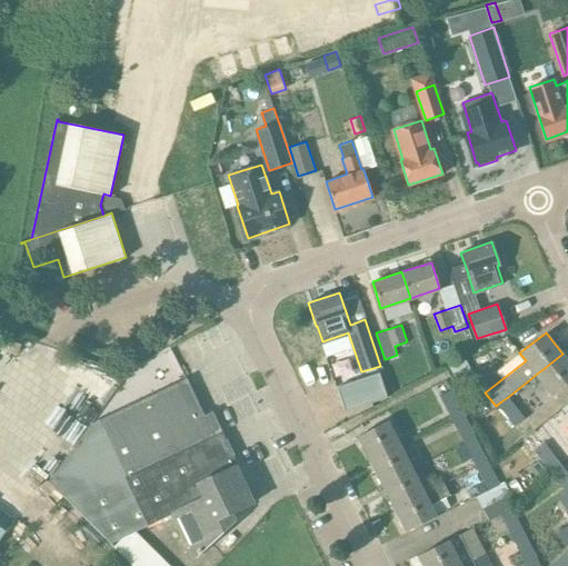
[(567,360),(562,354),(537,374),(554,395),(567,383),(567,360)]
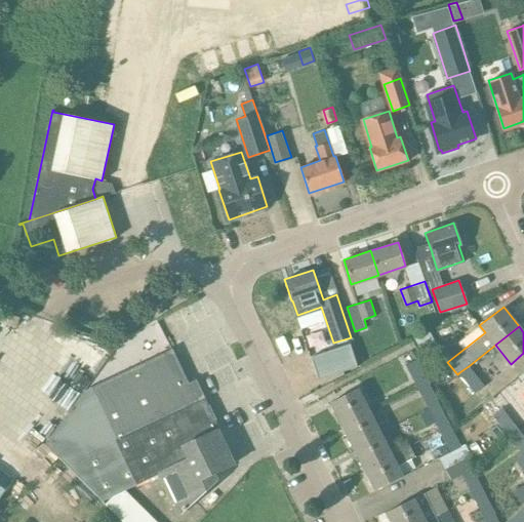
[(430,329),(414,337),(425,356),(439,348),(430,329)]
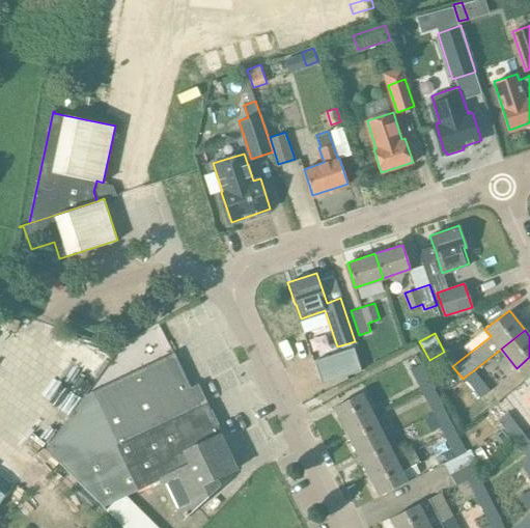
[(329,355),(314,360),(323,383),(362,369),(354,346),(329,355)]
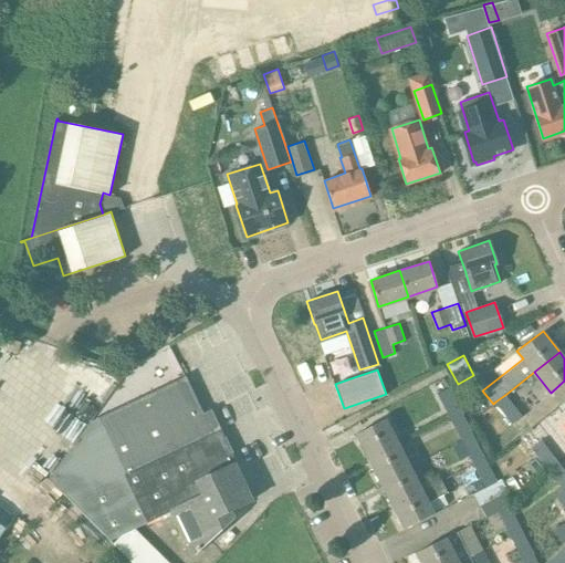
[(90,420),(49,478),(112,539),(135,528),(148,521),(124,472),(212,430),(186,375),(90,420)]
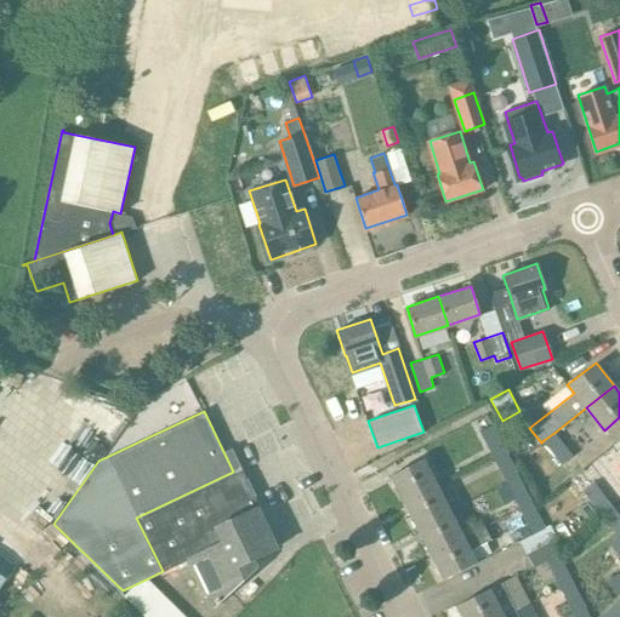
[(494,422),(479,429),(493,456),(507,449),(494,422)]
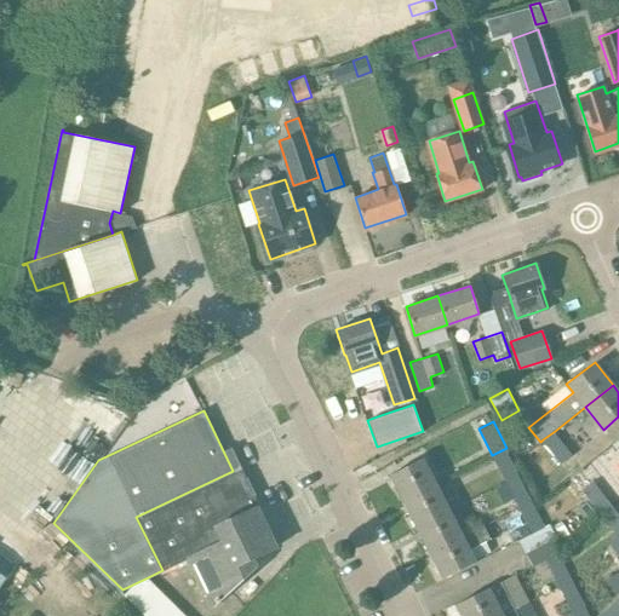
[(573,454),(555,431),(543,439),(561,462),(573,454)]
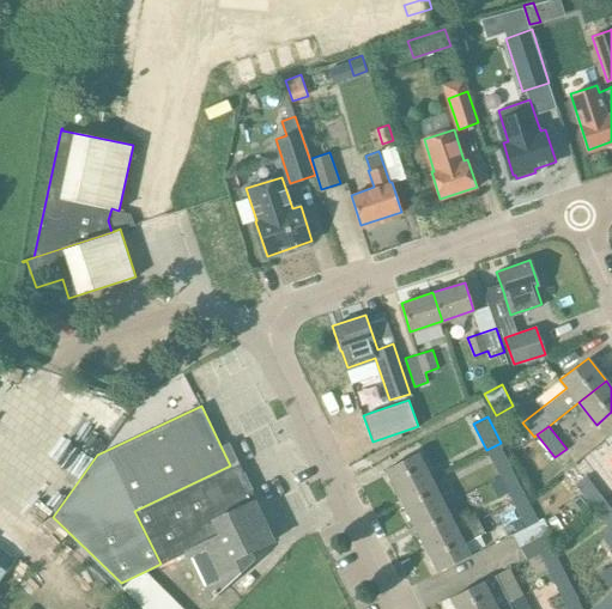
[(500,475),(513,468),(501,443),(486,450),(500,474),(500,475)]
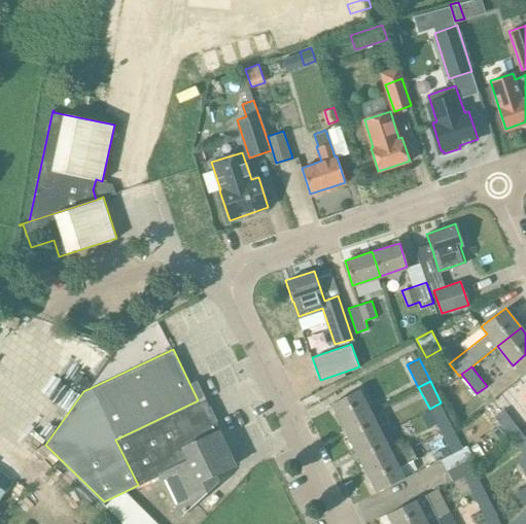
[(331,404),(343,426),(371,412),(359,389),(331,404)]
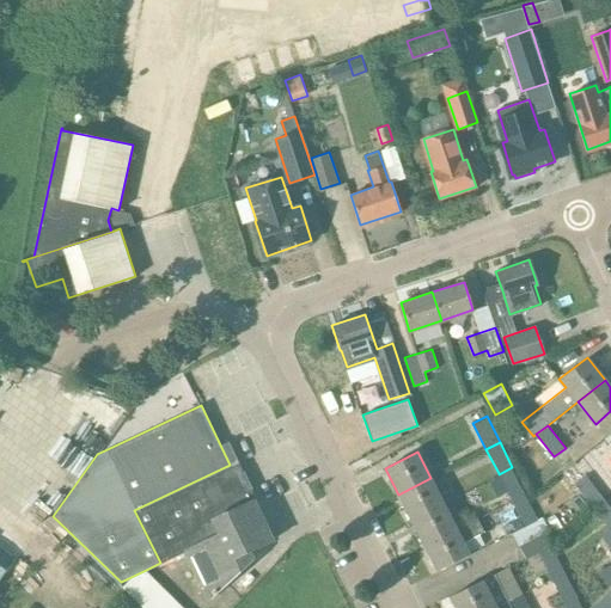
[(592,505),(603,497),(575,461),(555,477),(567,491),(575,484),(592,505)]
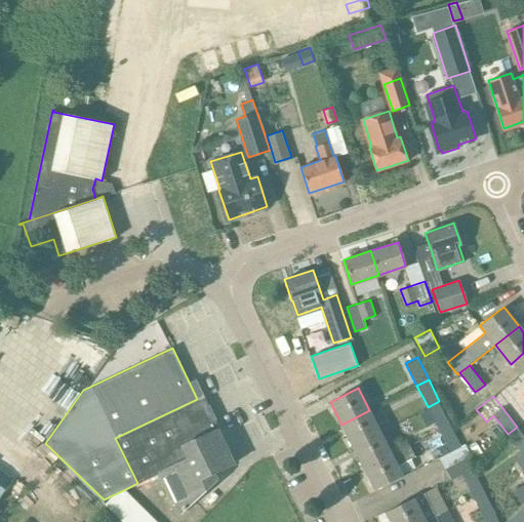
[(197,399),(115,438),(137,483),(157,474),(191,457),(184,444),(212,432),(197,399)]
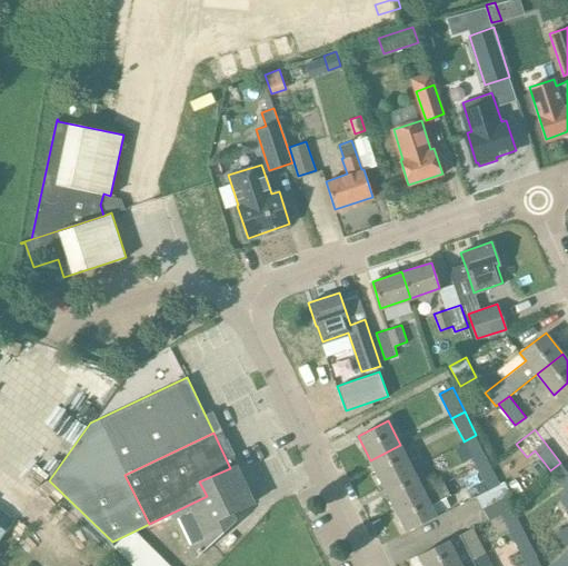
[(488,459),(476,435),(464,442),(476,465),(488,459)]
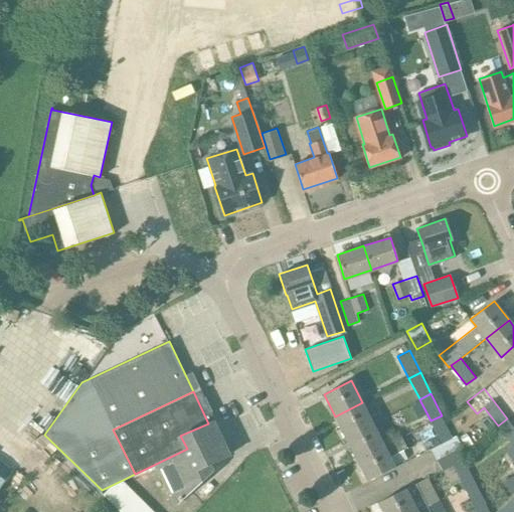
[(362,402),(335,416),(346,438),(373,423),(362,402)]
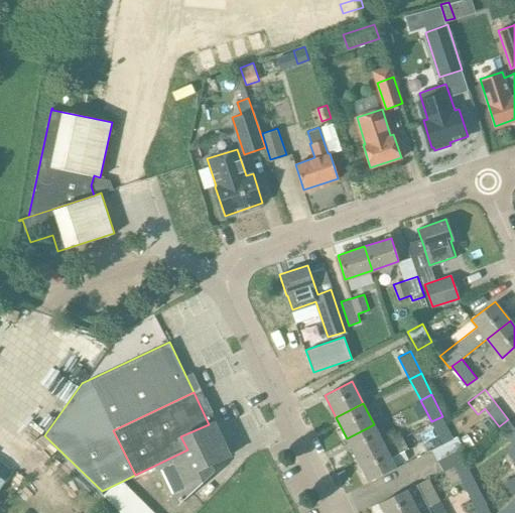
[(442,443),(454,437),(442,416),(431,421),(442,443)]
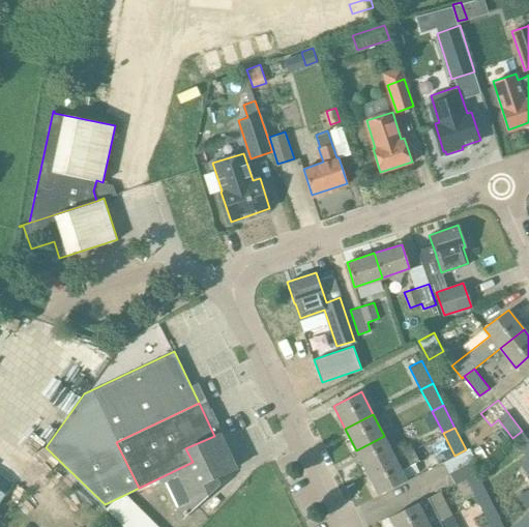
[(522,431),(512,438),(515,439),(528,457),(528,439),(523,432),(522,431)]
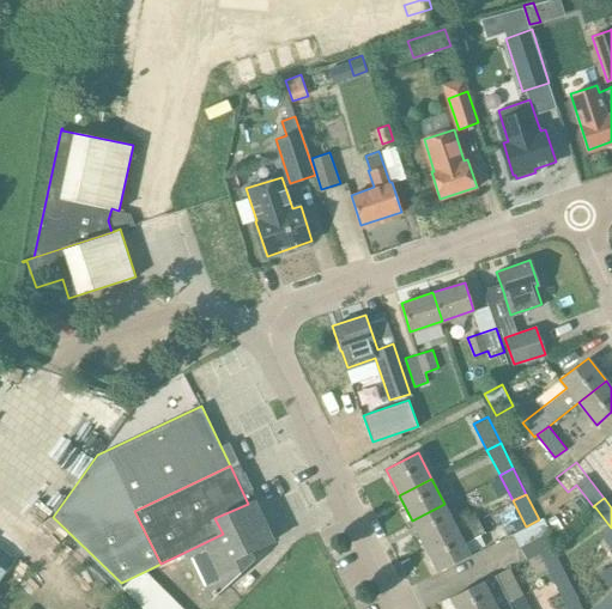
[(223,534),(183,553),(208,601),(236,574),(254,558),(249,552),(273,540),(261,516),(254,500),(248,504),(214,518),(223,534)]
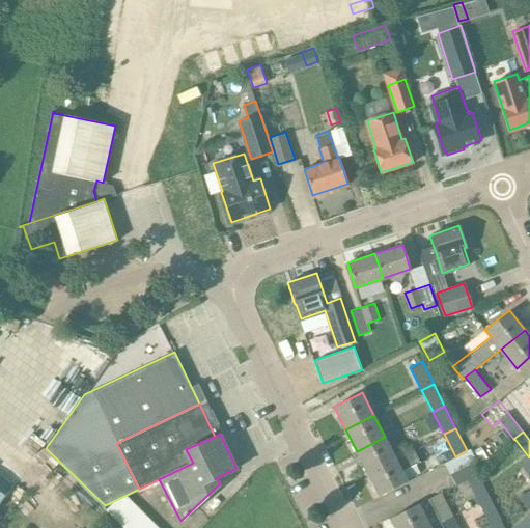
[(357,451),(368,473),(395,459),(385,437),(357,451)]
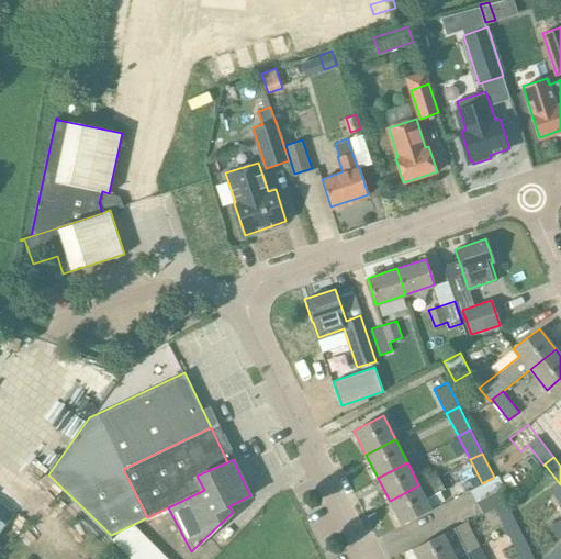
[(477,501),(501,489),(505,487),(498,474),(494,477),(482,483),(471,489),(477,501)]
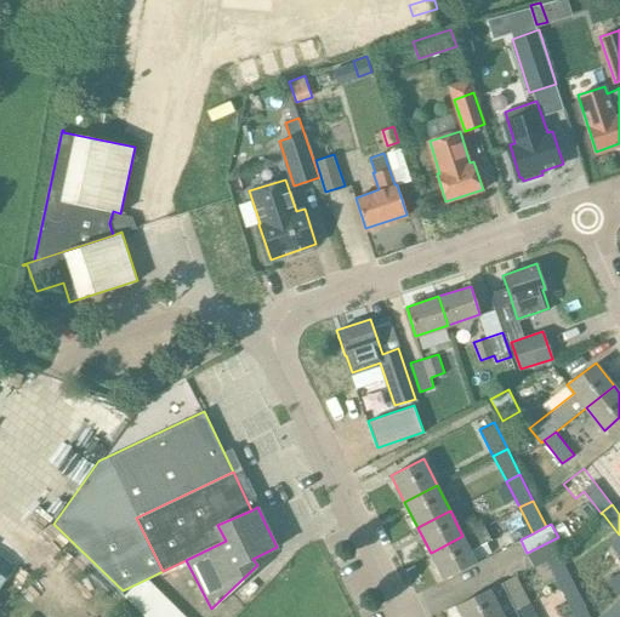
[(462,536),(431,553),(444,578),(476,563),(470,549),(491,538),(484,525),(462,536)]
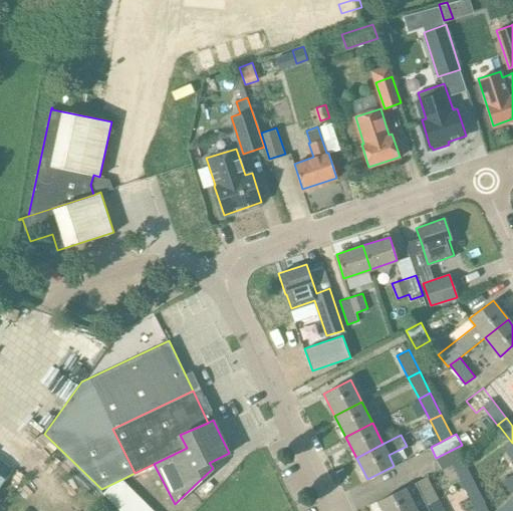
[(512,473),(503,481),(511,491),(512,490),(512,443),(504,449),(512,460),(512,473)]
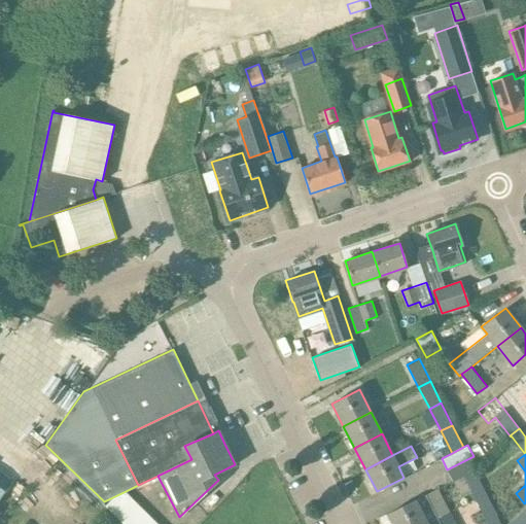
[(453,481),(463,476),(475,469),(469,458),(447,469),(453,481)]
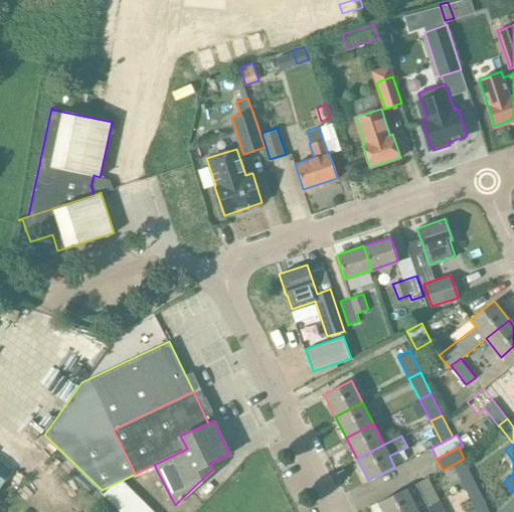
[(453,465),(464,486),(475,480),(464,459),(453,465)]
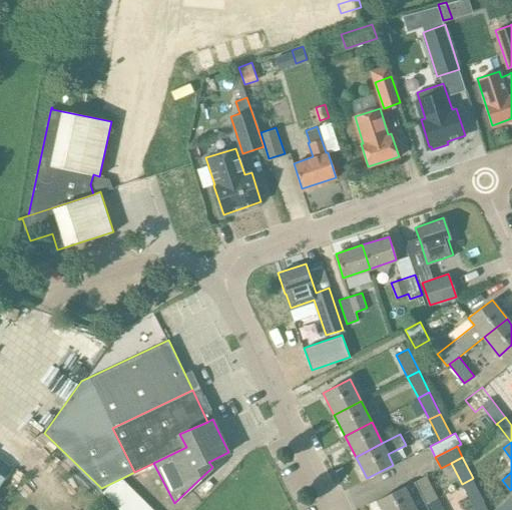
[(489,509),(473,478),(462,484),(473,505),(465,509),(489,509)]
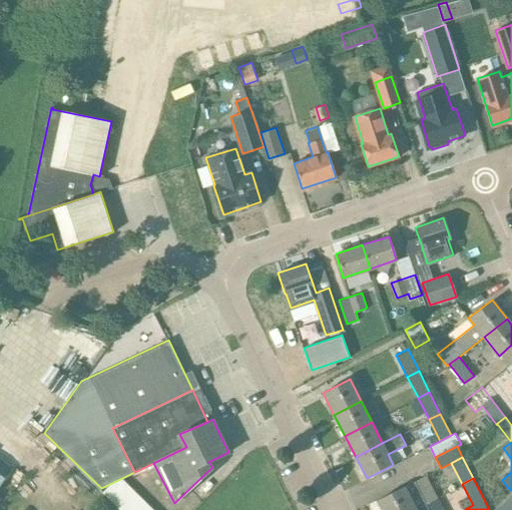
[(155,509),(125,481),(103,491),(121,509),(155,509)]
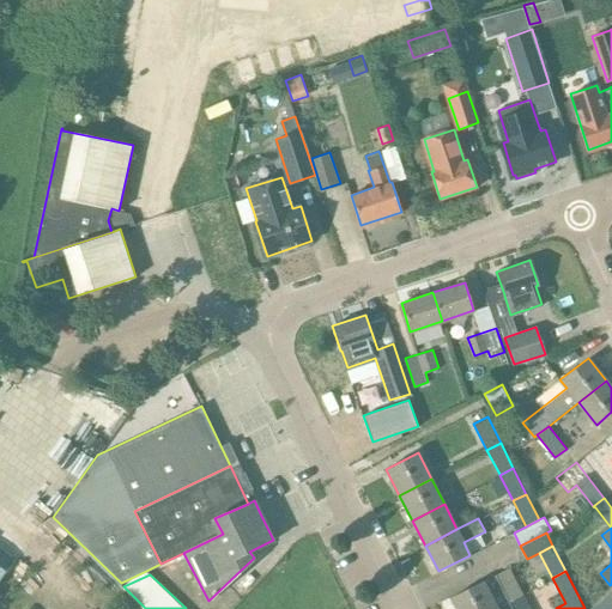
[(456,608),(491,608),(509,600),(496,574),(450,597),(456,608)]
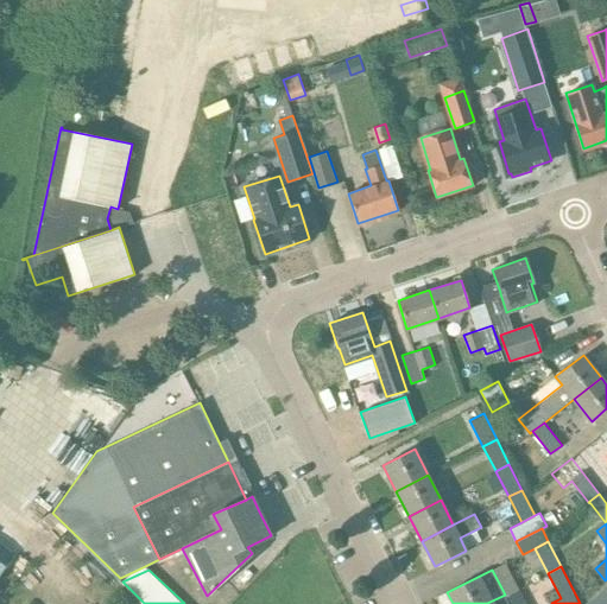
[(583,603),(606,603),(606,586),(585,603),(583,603)]
